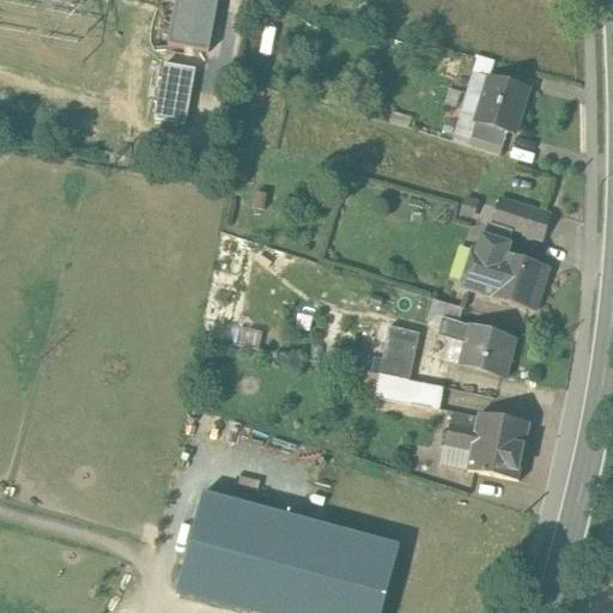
[(182,0),(174,46),(212,53),(222,0),(182,0)]
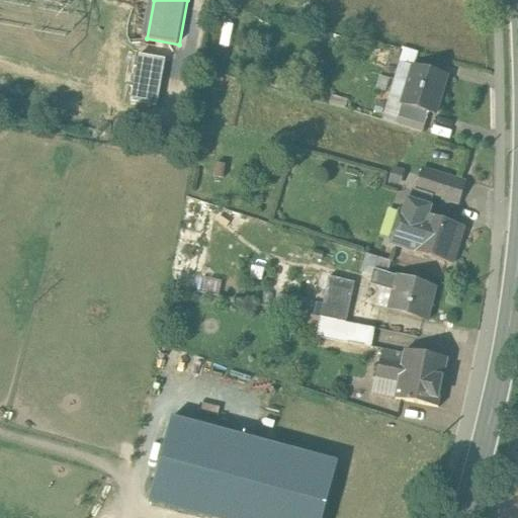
[(136,99),(160,103),(169,60),(144,55),(136,99)]
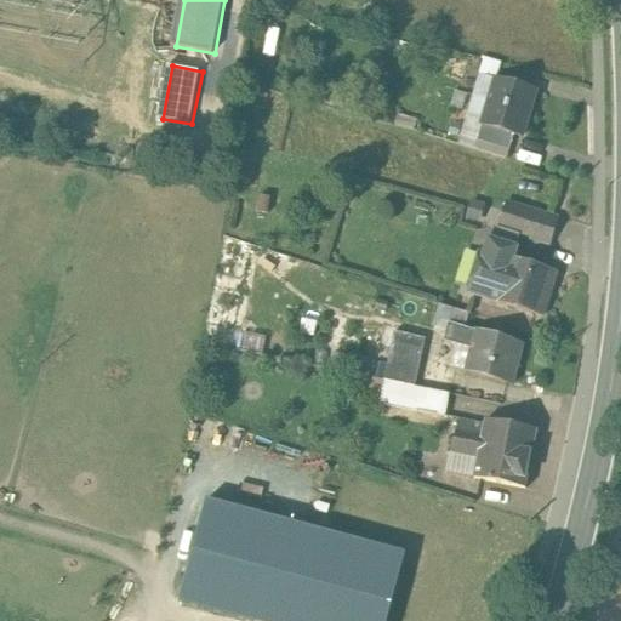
[(513,132),(520,135),(534,91),(493,80),(480,124),(513,132)]
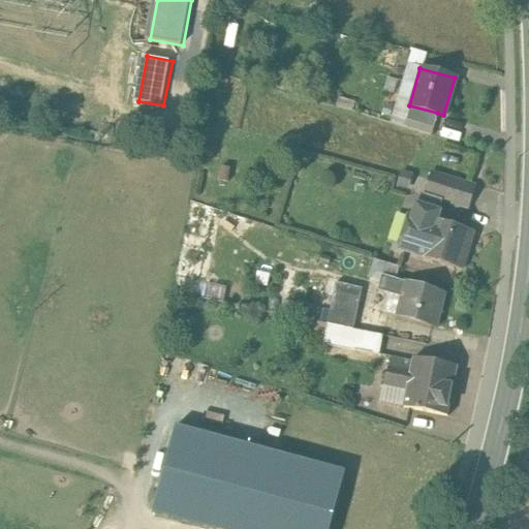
[(433,127),(437,113),(409,105),(405,120),(433,127)]
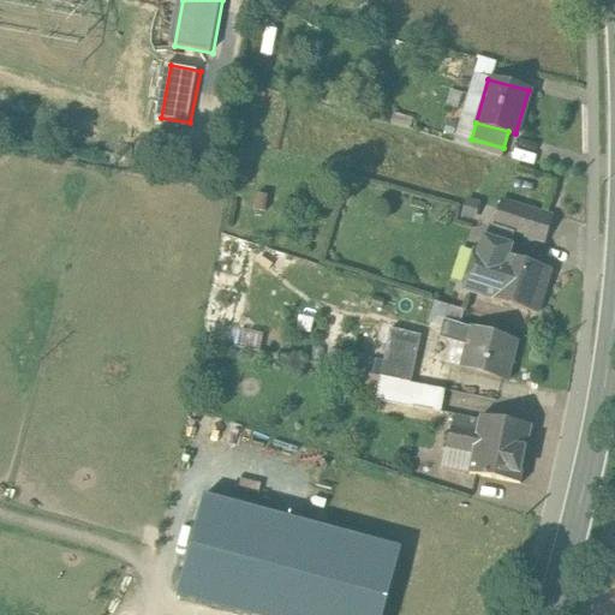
[(490,221),(543,238),(550,213),(497,197),(490,221)]
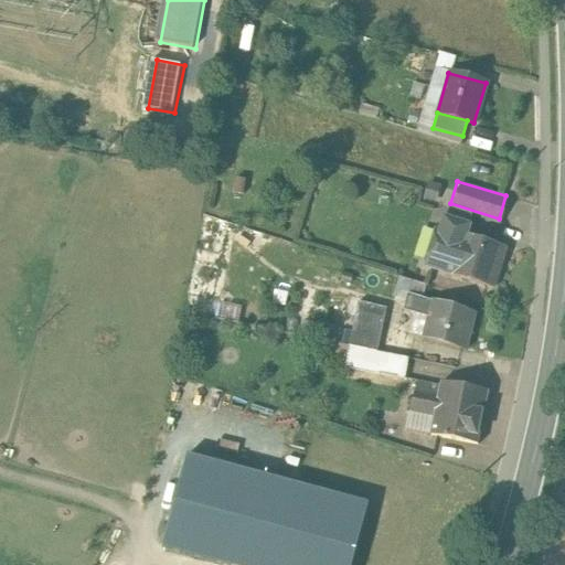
[(451,270),(491,283),(503,244),(464,232),(464,234),(434,225),(424,259),(452,269),(451,270)]
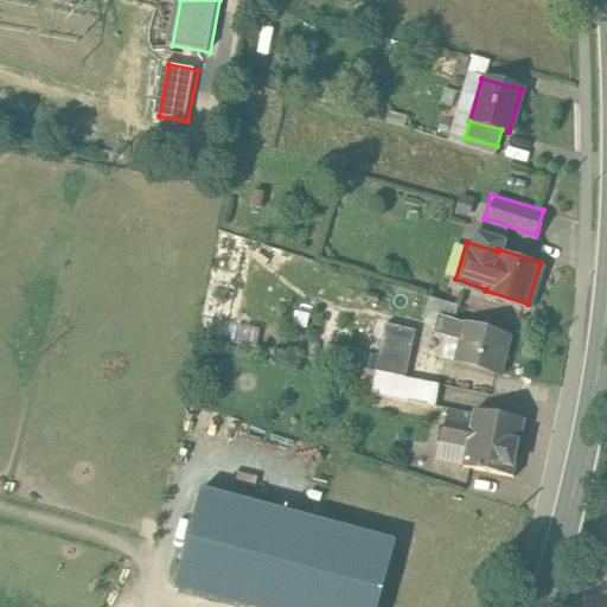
[(497,374),(500,359),(502,359),(509,336),(436,313),(432,330),(446,334),(445,342),(455,344),(451,359),(497,374)]
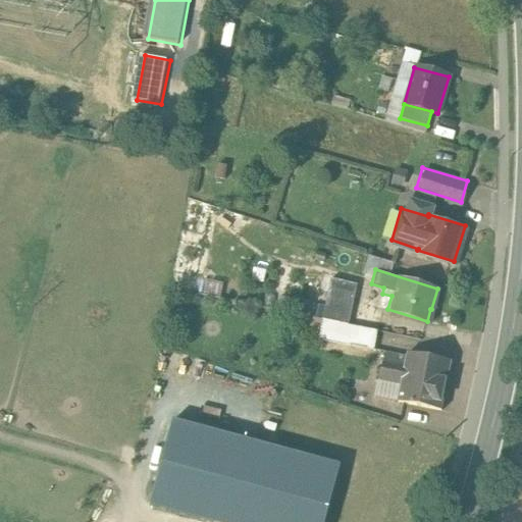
[(350,322),(353,310),(353,309),(358,282),(330,277),(321,316),(322,317),(350,322)]
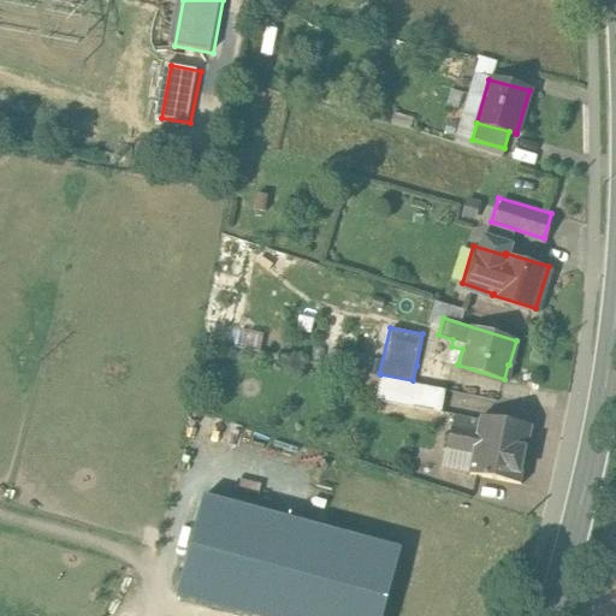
[(319,329),(317,343),(317,347),(333,350),(338,333),(319,329)]
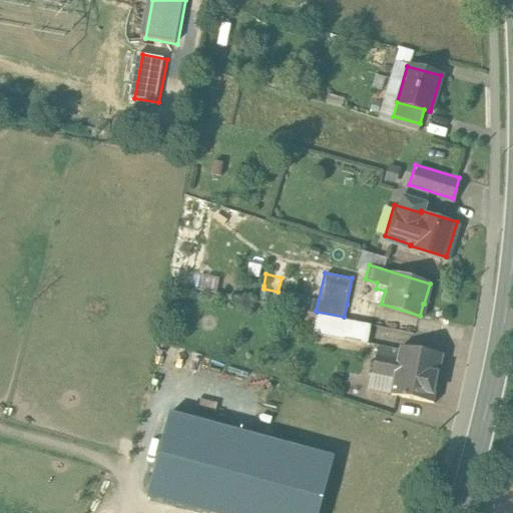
[(261,300),(277,303),(278,293),(264,289),(263,290),(261,300)]
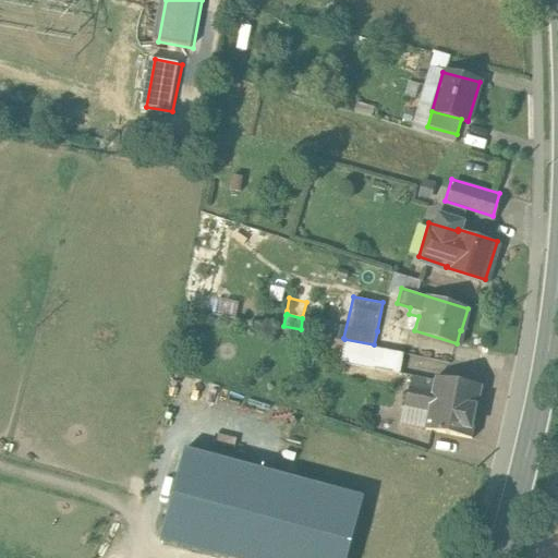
[(401,352),(386,350),(377,349),(373,372),(397,375),(398,375),(401,352)]
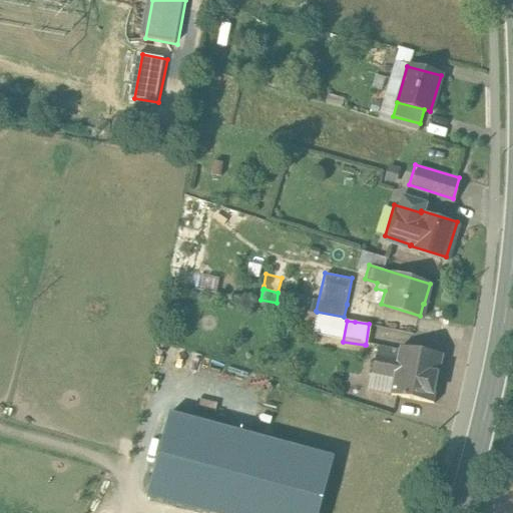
[(432,398),(441,351),(401,343),(400,347),(399,348),(377,343),(371,371),(372,371),(394,376),(391,391),(431,400),(432,398)]
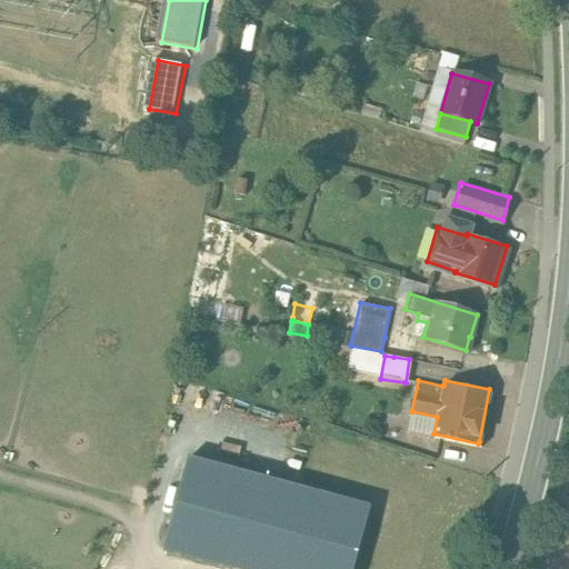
[(353,568),(371,508),(187,458),(161,552),(223,568),(353,568)]
